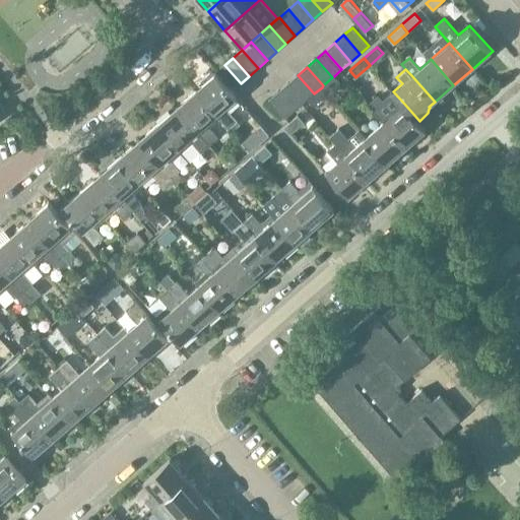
[(217,74),(197,92),(217,115),(231,129),(239,121),(226,108),(238,98),(217,74)]
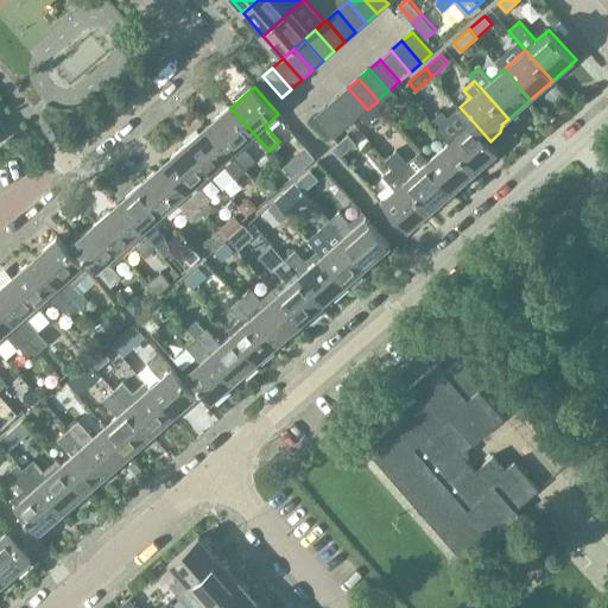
[(348,88),(337,97),(356,119),(361,115),(367,109),(348,88)]
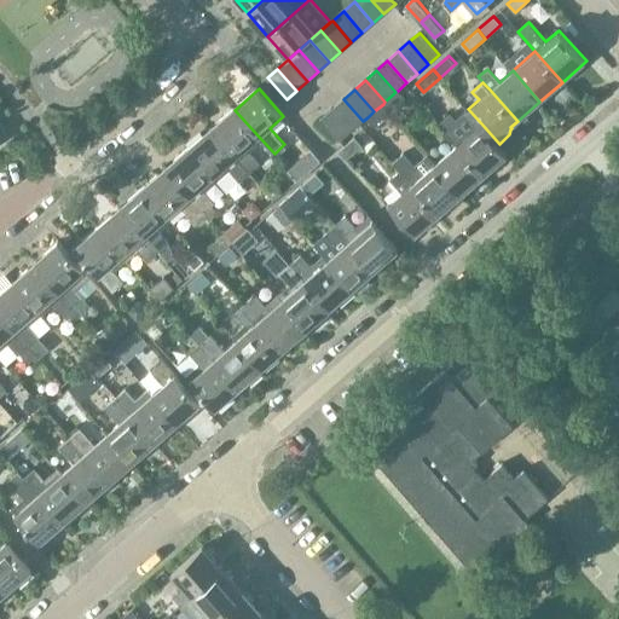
[(398,91),(395,92),(385,102),(383,104),(391,111),(405,98),(398,91)]
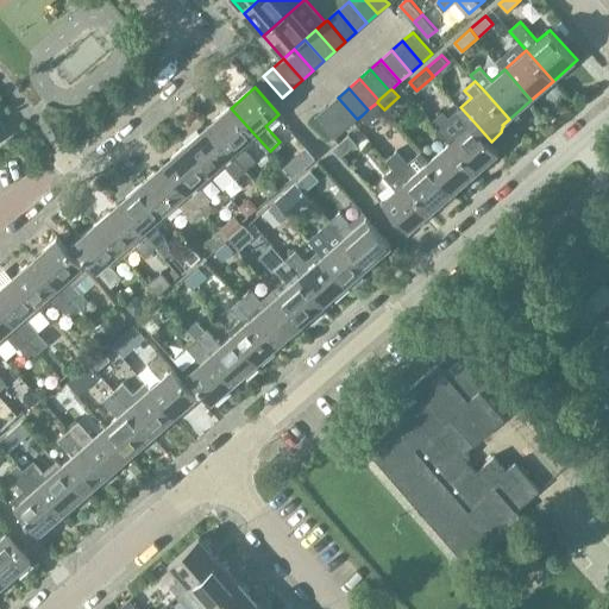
[(338,98),(327,107),(346,129),(357,119),(338,98)]
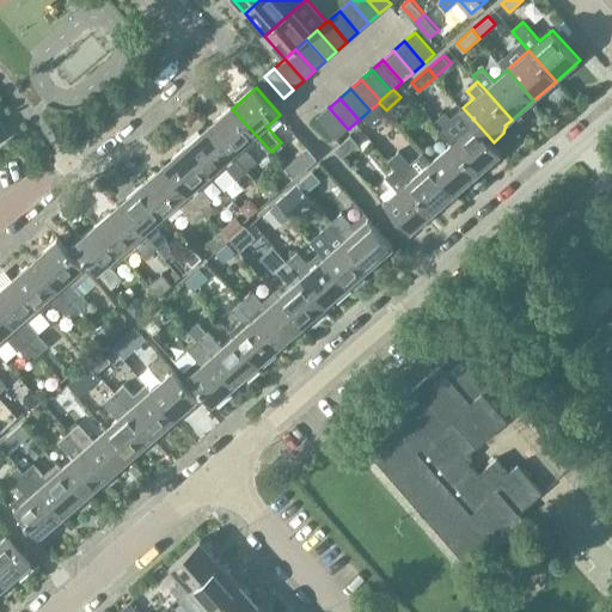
[(379,103),(369,110),(363,116),(371,124),(386,110),(379,103)]
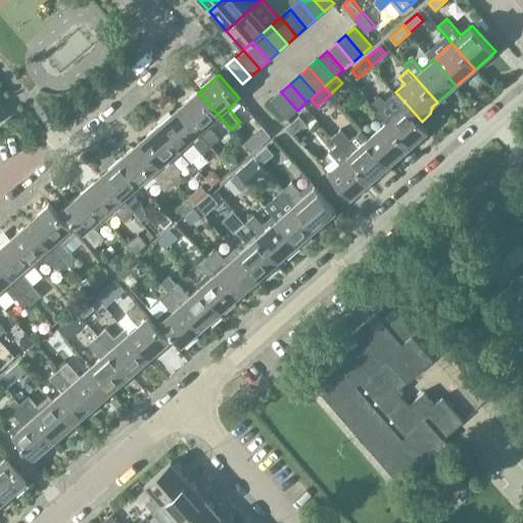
[(297,110),(281,92),(272,99),(288,119),(297,110)]
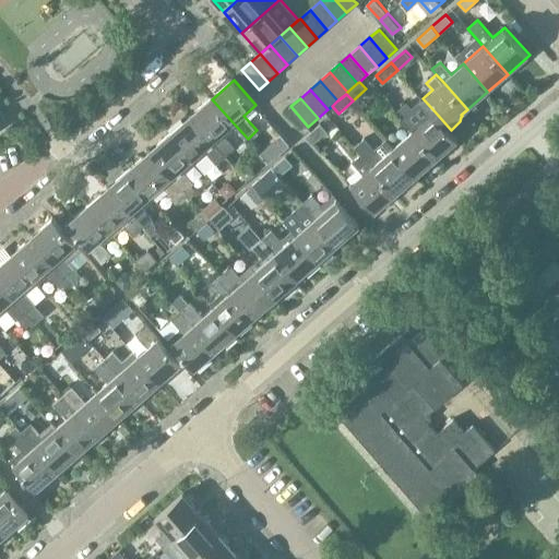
[(407,102),(395,111),(412,131),(414,129),(438,157),(459,139),(451,130),(435,111),(423,98),(412,108),(407,102)]
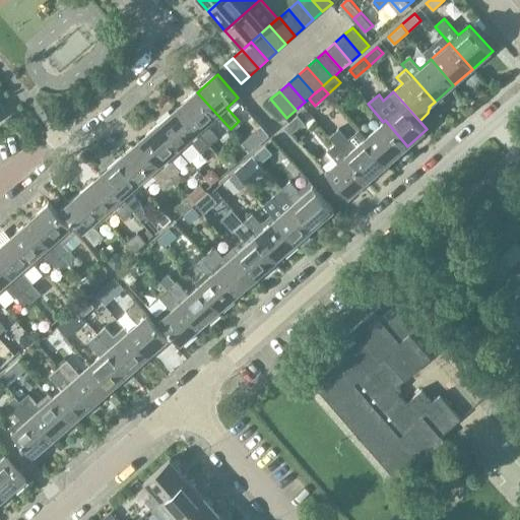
[(197,92),(179,109),(211,145),(220,138),(210,127),(220,118),(217,115),(197,92)]
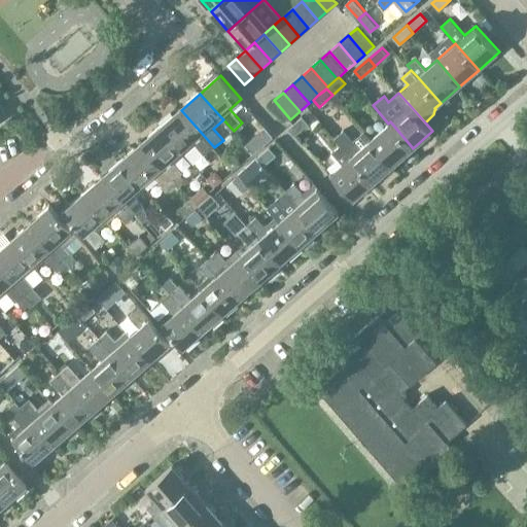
[(181,110),(162,127),(182,150),(185,153),(196,144),(206,154),(214,147),(181,110)]
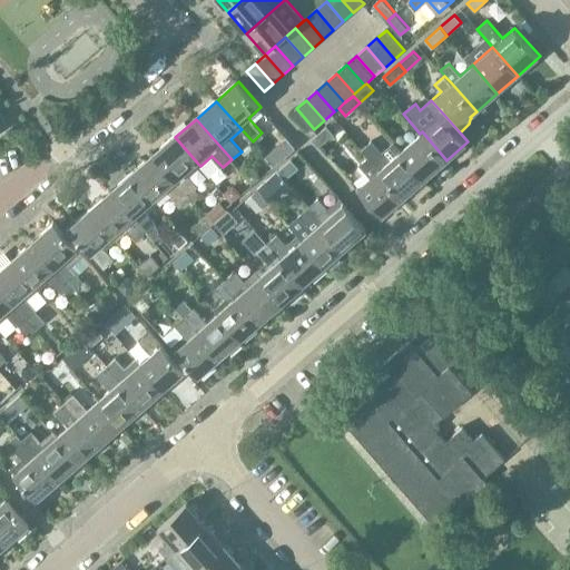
[(328,125),(313,138),(321,147),(335,134),(328,125)]
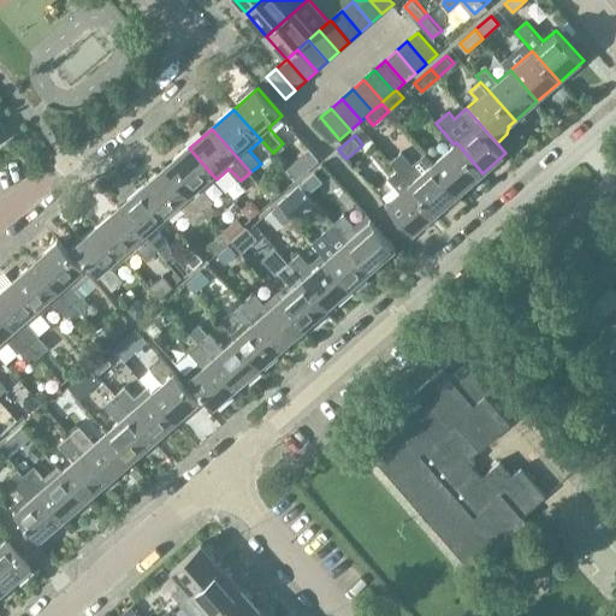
[(454,144),(433,161),(461,193),(483,173),(456,142),(454,144)]
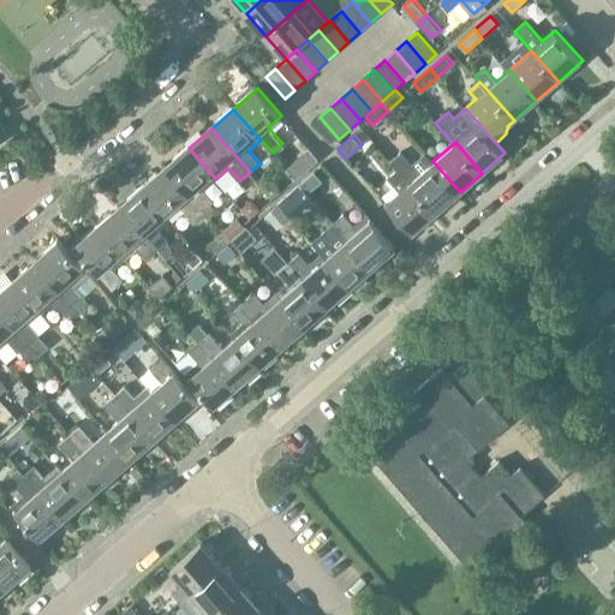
[(189,148),(166,167),(204,212),(208,208),(212,206),(215,202),(204,189),(216,179),(213,175),(189,148)]
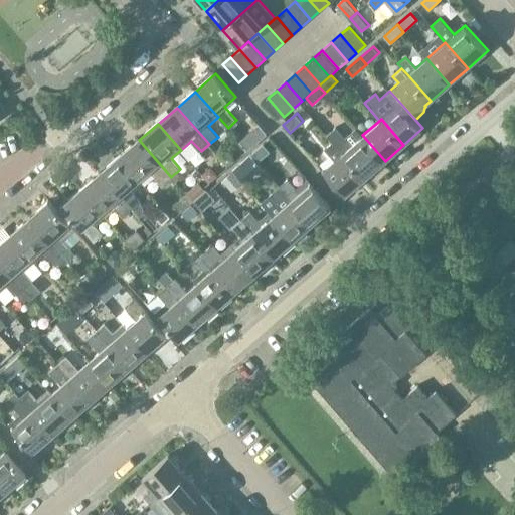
[(335,128),(328,134),(334,140),(344,152),(366,177),(373,171),(375,174),(379,174),(387,167),(387,164),(385,161),(362,135),(361,136),(355,129),(344,138),(335,128)]
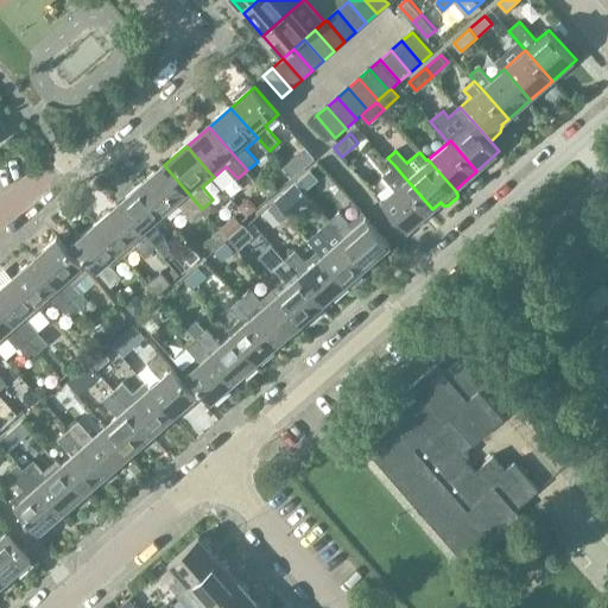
[(392,168),(382,176),(394,189),(382,200),(410,229),(432,209),(406,179),(394,165),(387,158),(385,159),(392,168)]
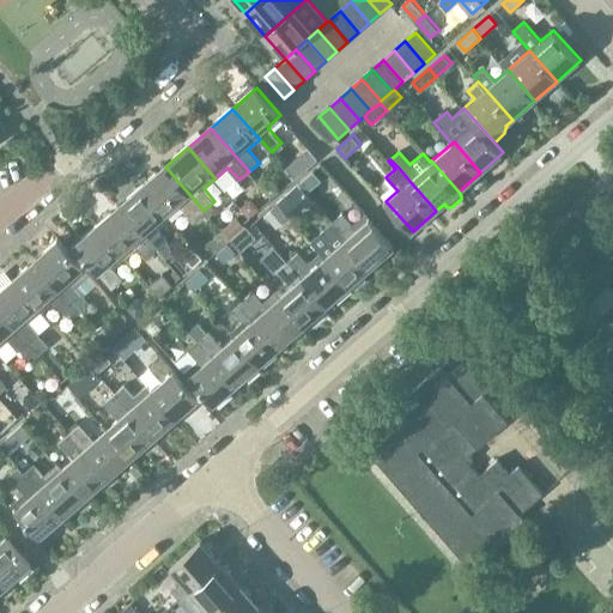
[(298,162),(289,171),(296,180),(305,170),(298,162)]
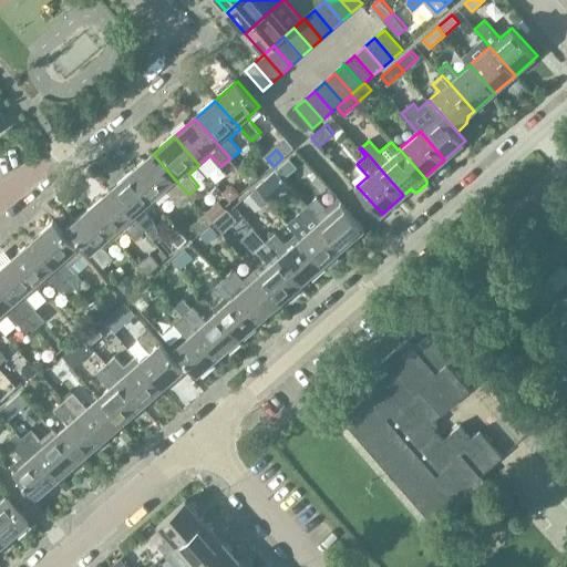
[(153,154),(133,173),(155,198),(166,188),(179,203),(188,195),(153,154)]
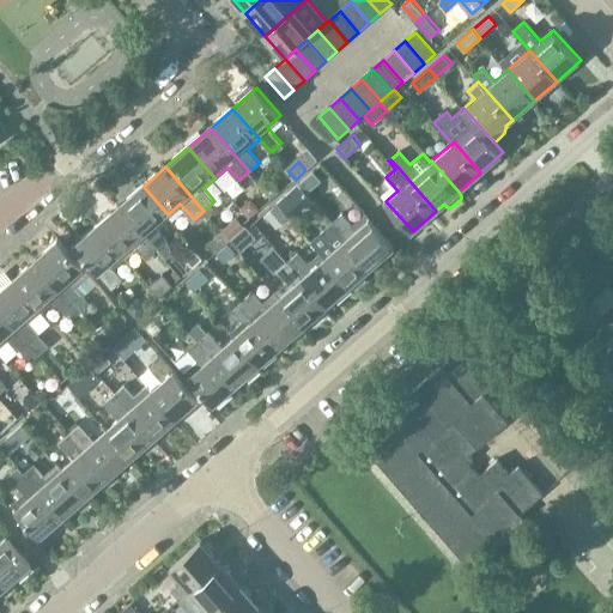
[(301,182),(308,190),(322,178),(315,170),(301,182)]
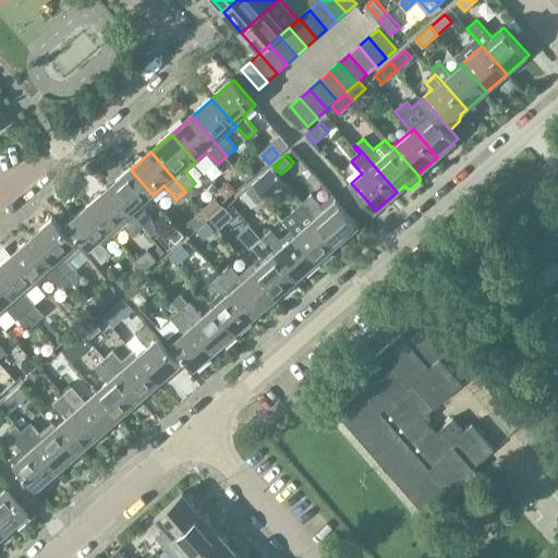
[(250,164),(240,171),(249,181),(257,172),(250,164)]
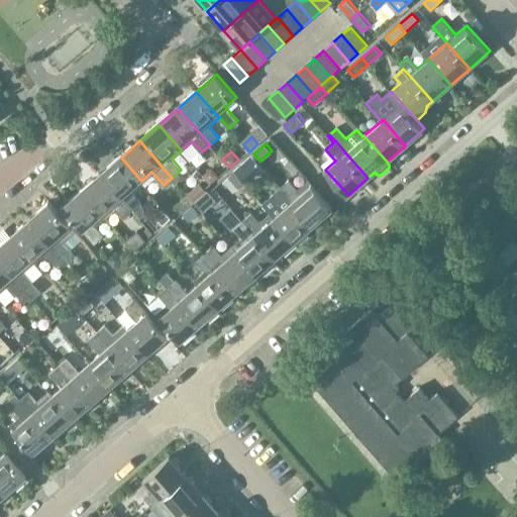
[(121,158),(102,174),(134,211),(142,203),(130,189),(141,181),(121,158)]
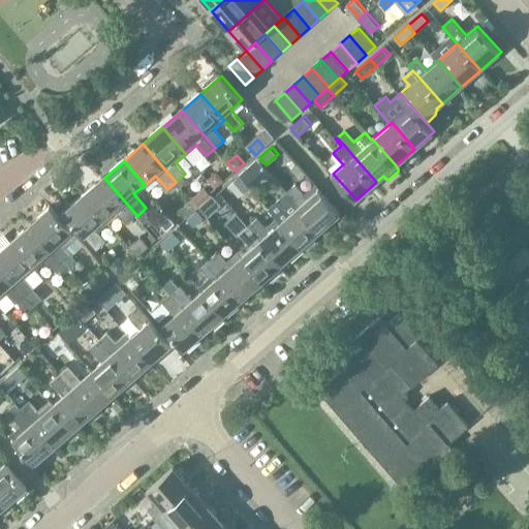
[(247,167),(239,175),(249,187),(258,180),(247,167)]
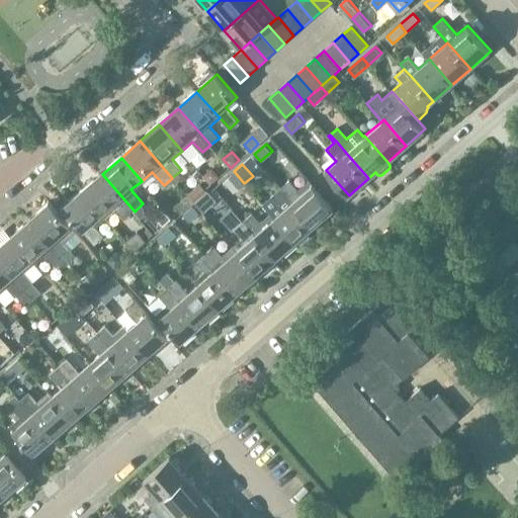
[(211,169),(204,176),(210,183),(219,176),(211,169)]
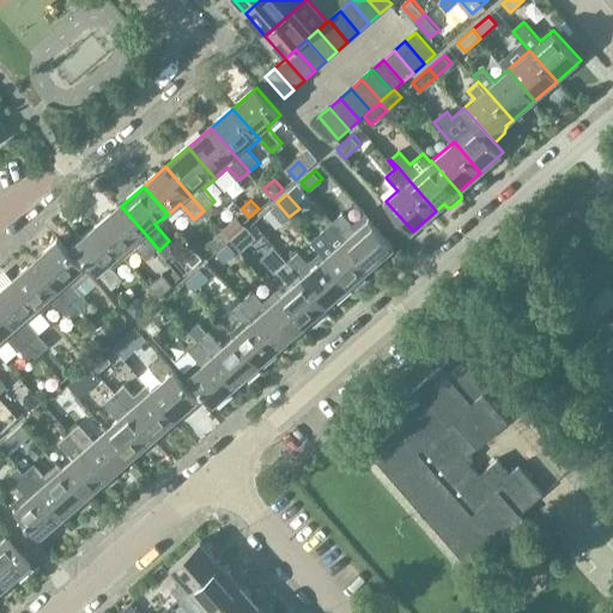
[(277,202),(263,214),(277,228),(289,217),(277,202)]
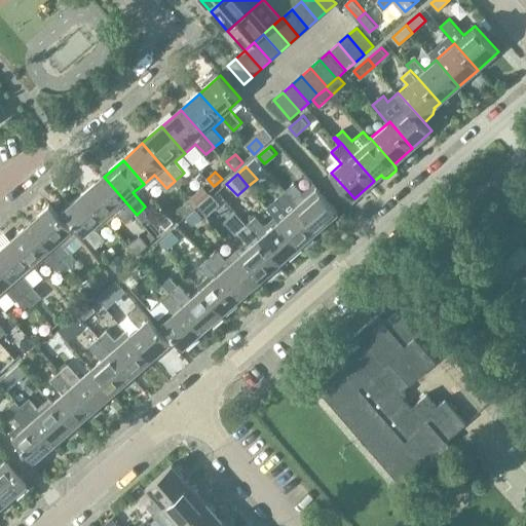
[(178,178),(175,181),(179,186),(185,180),(181,176),(178,178)]
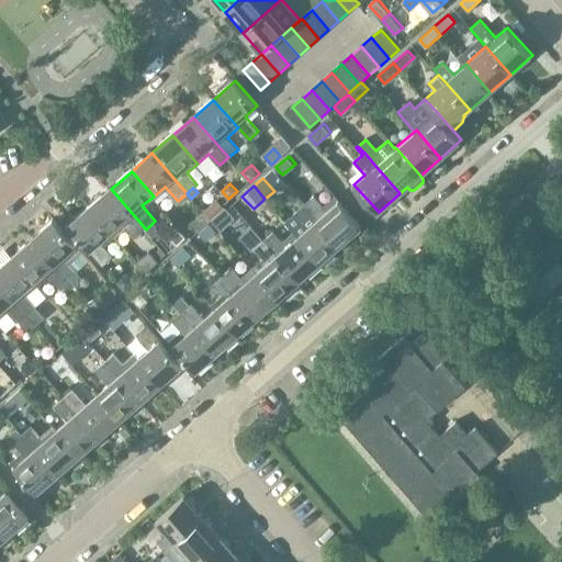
[(111,189),(90,206),(112,232),(123,223),(136,237),(146,229),(111,189)]
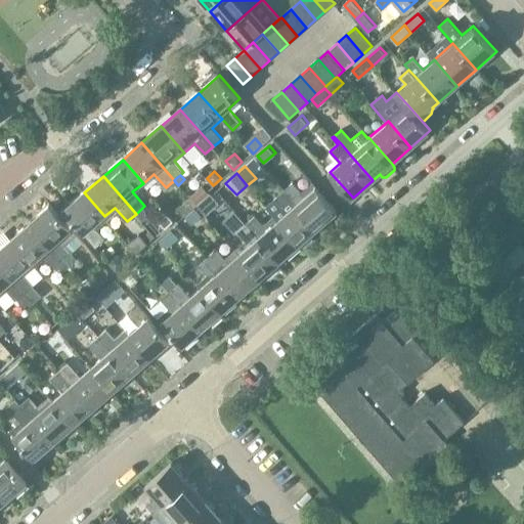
[(294,182),(286,190),(318,227),(338,210),(313,181),(302,191),(294,182)]
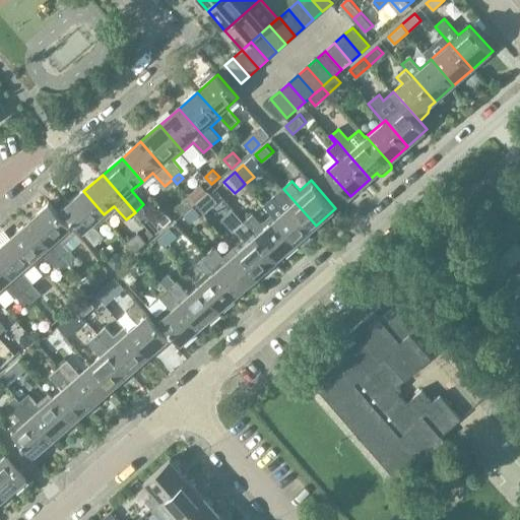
[(188,196),(195,203),(208,192),(201,184),(188,196)]
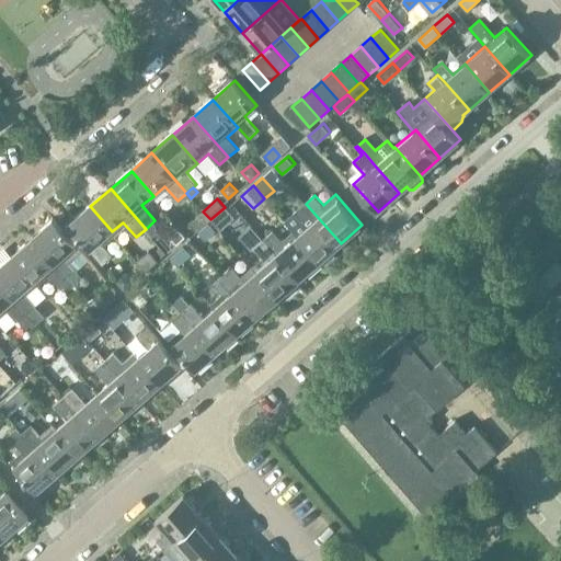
[(294,231),(298,237),(320,262),(320,261),(322,264),(328,264),(335,256),(336,252),(334,250),(341,243),(306,204),(285,221),(294,231)]
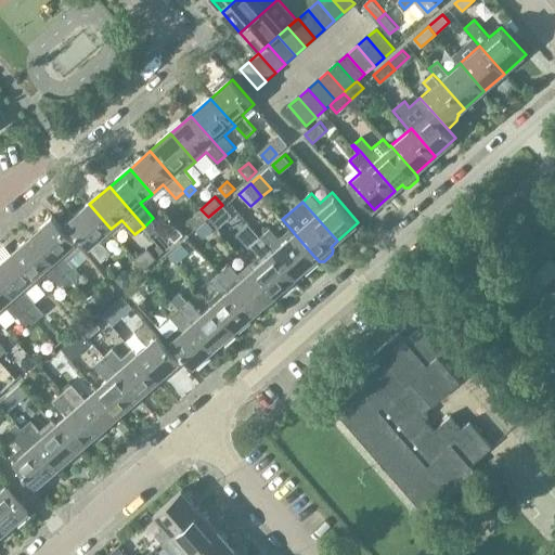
[(89,204),(68,222),(102,262),(113,254),(103,243),(114,233),(111,229),(89,204)]
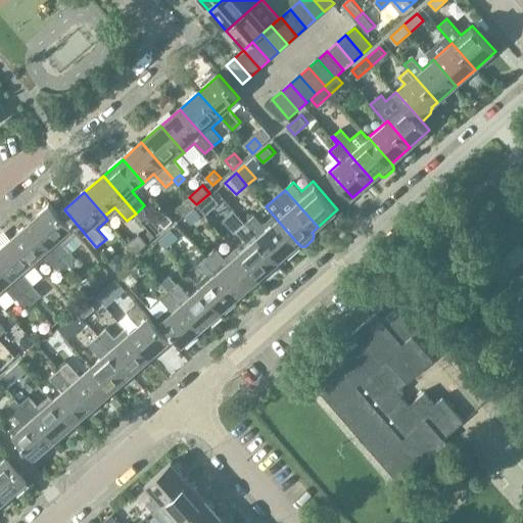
[(209,193),(196,204),(205,216),(219,203),(209,192),(209,193)]
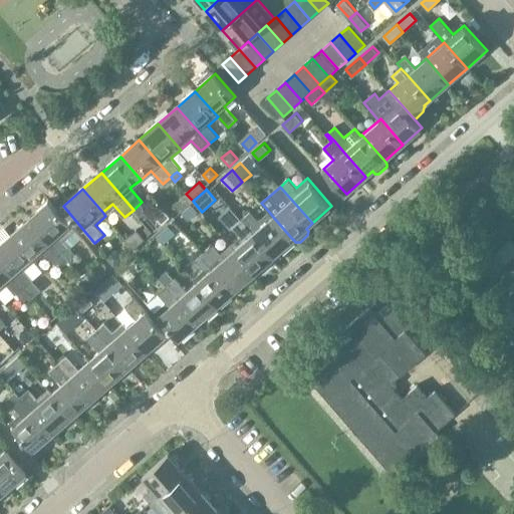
[(180,212),(193,201),(186,194),(174,205),(180,212)]
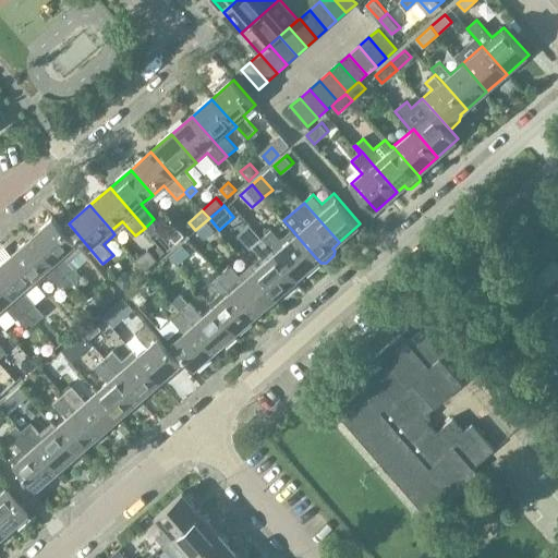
[(55,218),(34,237),(68,277),(77,268),(71,259),(82,250),(75,243),(55,218)]
